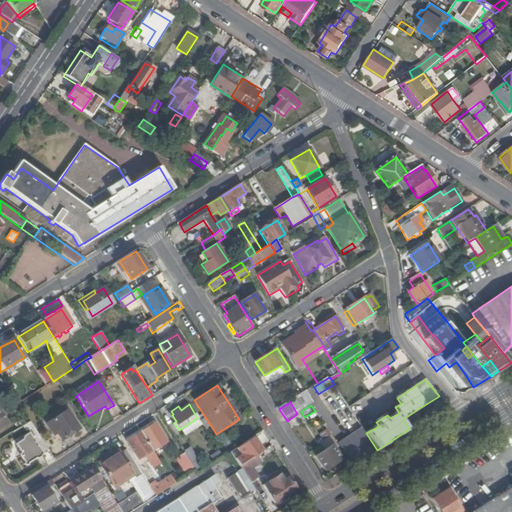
[(0,432),(10,426),(0,410),(0,432)]
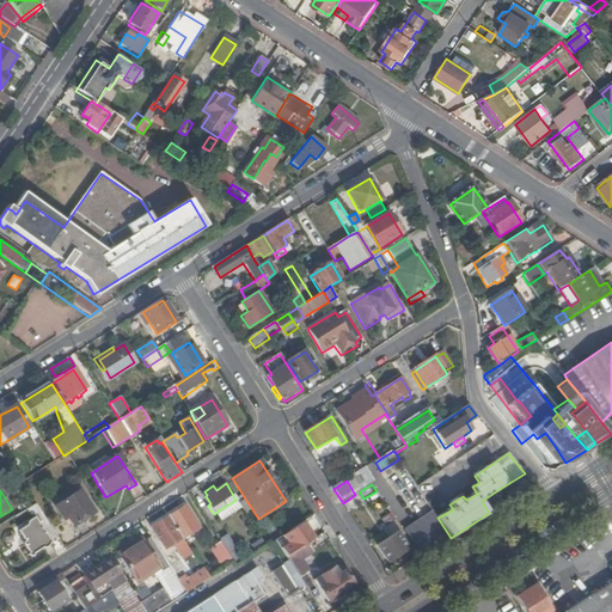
[(71,528),(92,515),(79,493),(54,508),(62,522),(65,520),(71,528)]
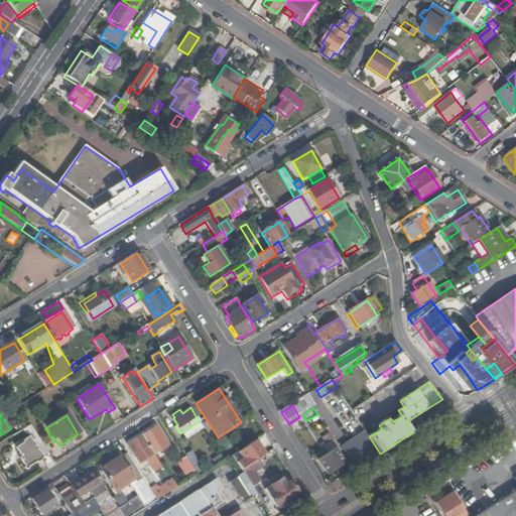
[(207,420),(201,424),(207,433),(213,429),(207,420)]
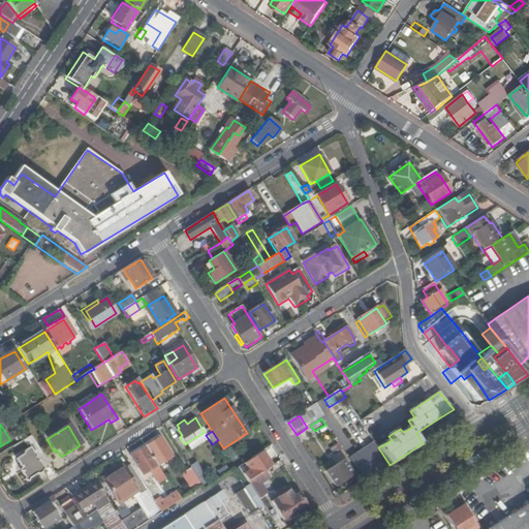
[(203,433),(187,442),(191,448),(207,439),(203,433)]
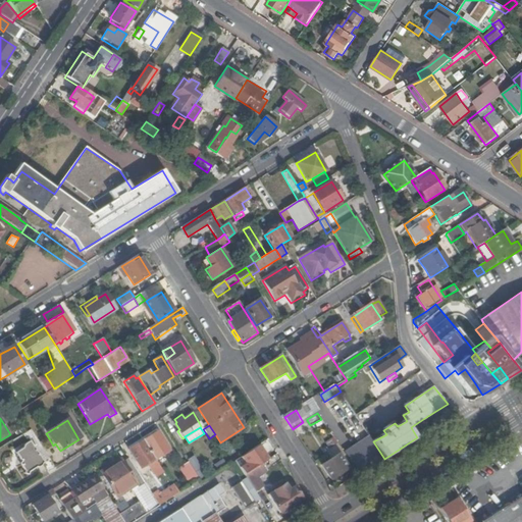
[(41,464),(42,464),(48,460),(31,431),(21,436),(24,440),(27,439),(28,442),(21,446),(20,451),(14,455),(20,465),(18,467),(24,475),(41,464)]
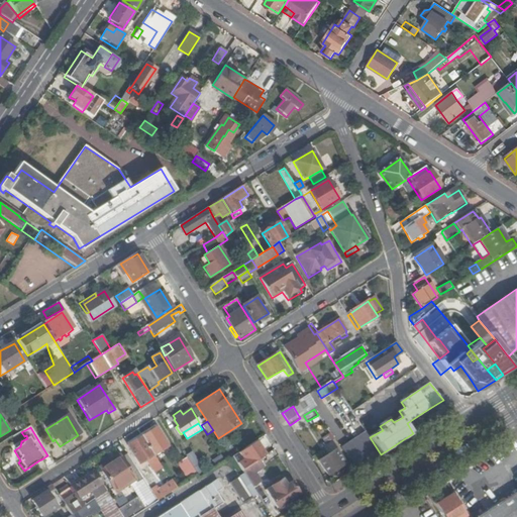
[(156,429),(142,437),(153,454),(168,446),(156,429)]
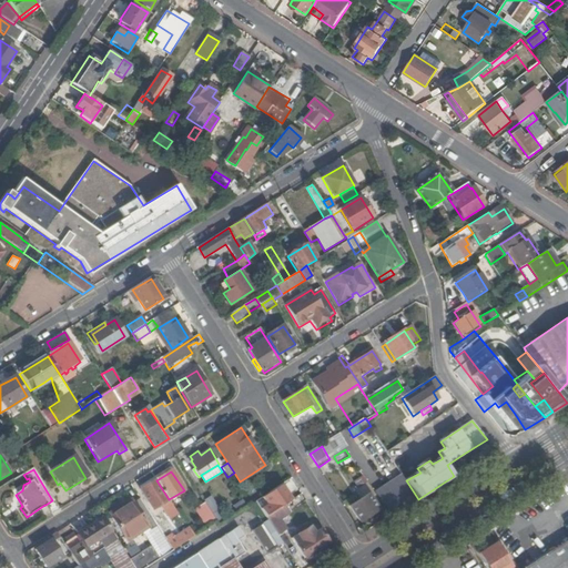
[(404,477),(375,494),(389,517),(418,499),(406,480),(404,477)]
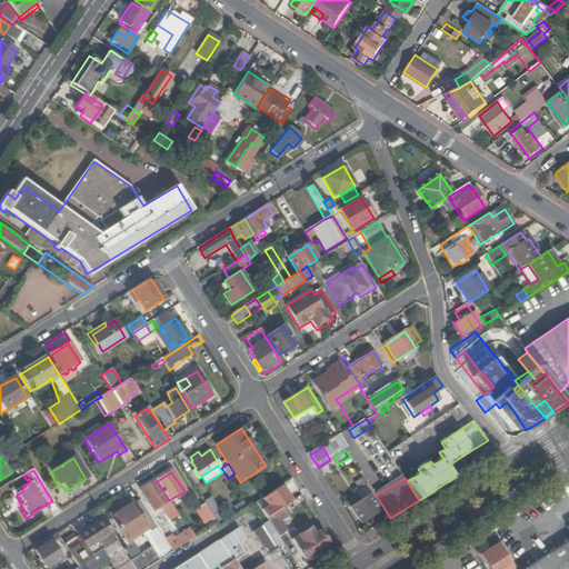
[(160,506),(170,520),(180,513),(178,510),(177,511),(169,500),(157,481),(140,490),(153,510),(160,506)]
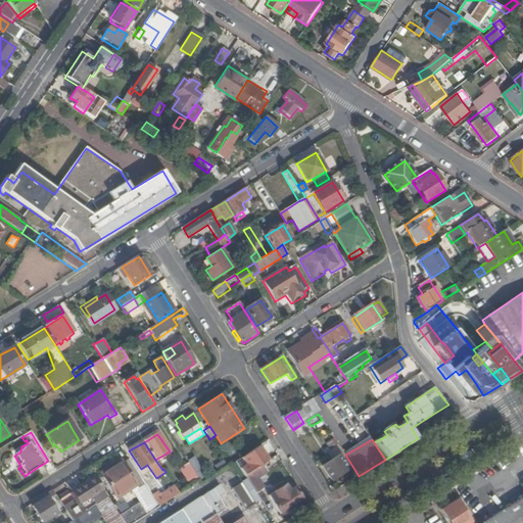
[(333,461),(324,467),(333,481),(350,471),(335,448),(329,453),(333,461)]
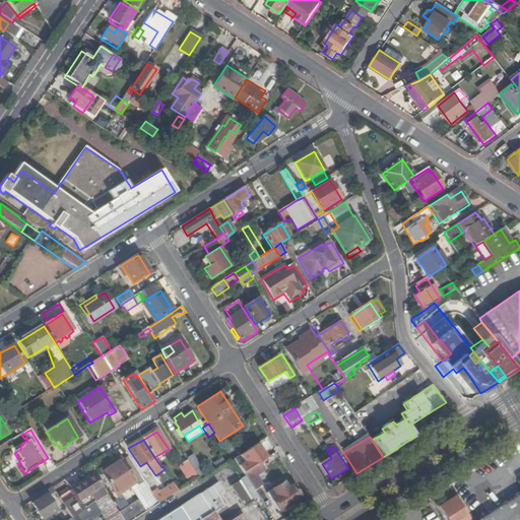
[(257,456),(252,448),(235,459),(244,474),(246,476),(254,471),(248,462),(257,456)]
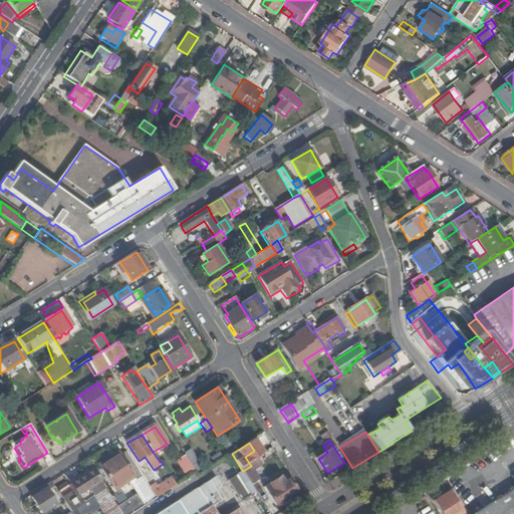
[(185,454),(186,455),(197,473),(197,474),(203,470),(198,462),(198,461),(191,450),(185,454)]
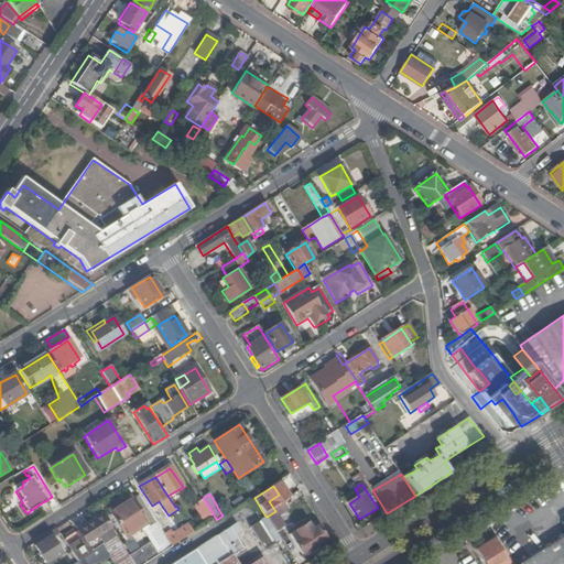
[(143,520),(148,527),(155,522),(139,495),(111,512),(123,533),(143,520)]
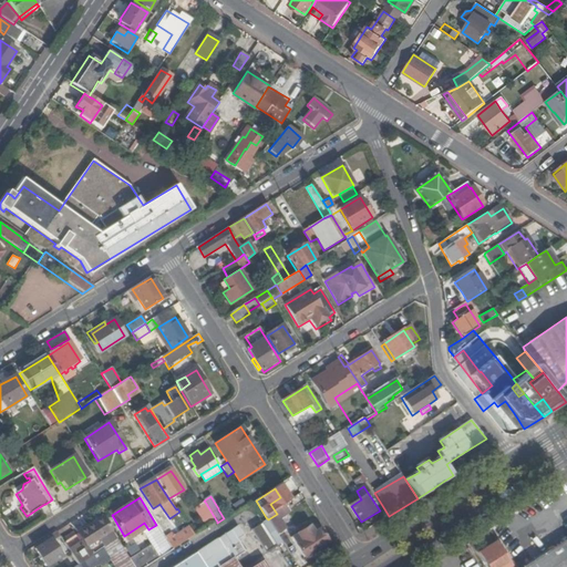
[(305,500),(296,505),(301,515),(310,508),(305,500)]
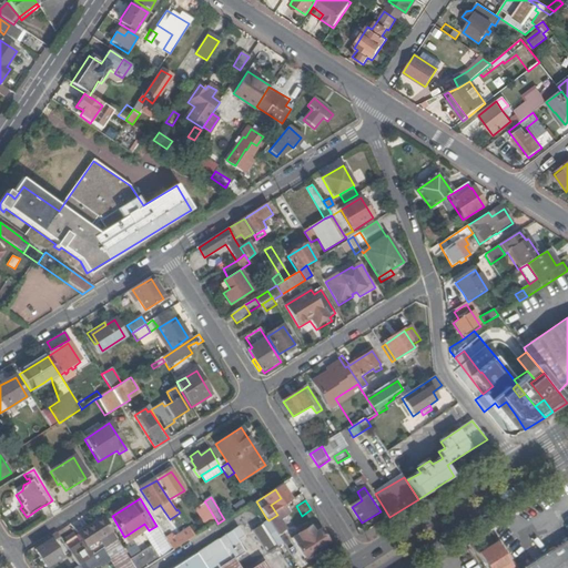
[(244,501),(234,508),(237,514),(247,508),(244,501)]
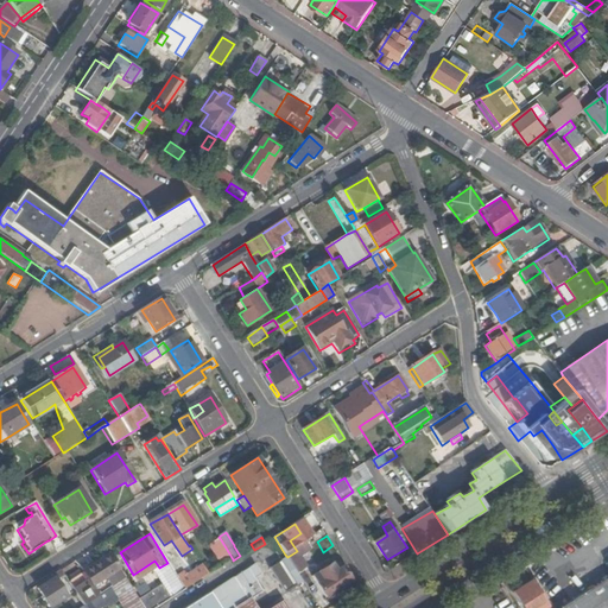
[(220,538),(209,544),(223,565),(233,559),(220,538)]
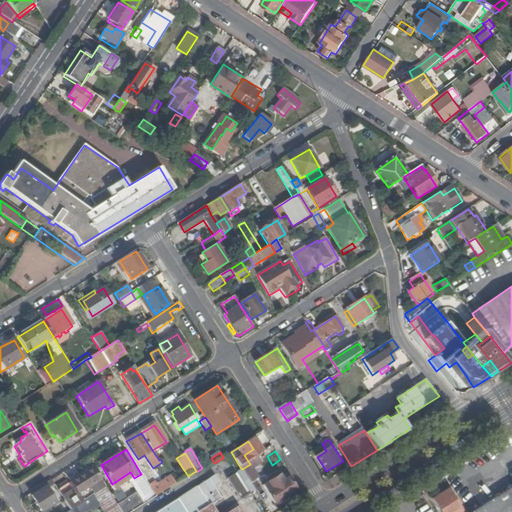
[(41,511),(61,499),(68,511),(82,503),(77,496),(91,487),(101,481),(92,467),(75,478),(79,484),(72,488),(69,484),(57,491),(53,484),(46,489),(45,487),(31,496),(41,511)]
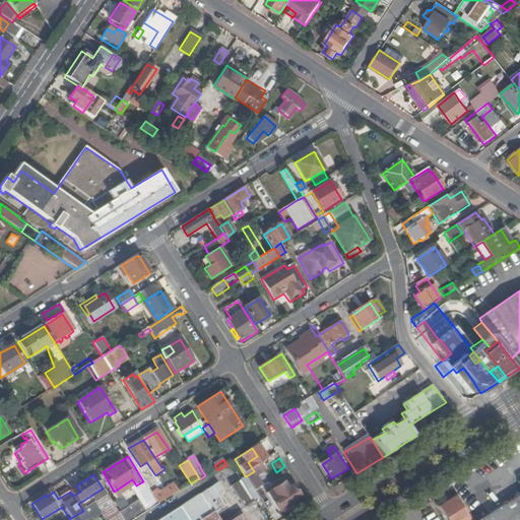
[(254,502),(240,480),(225,489),(240,511),(254,502)]
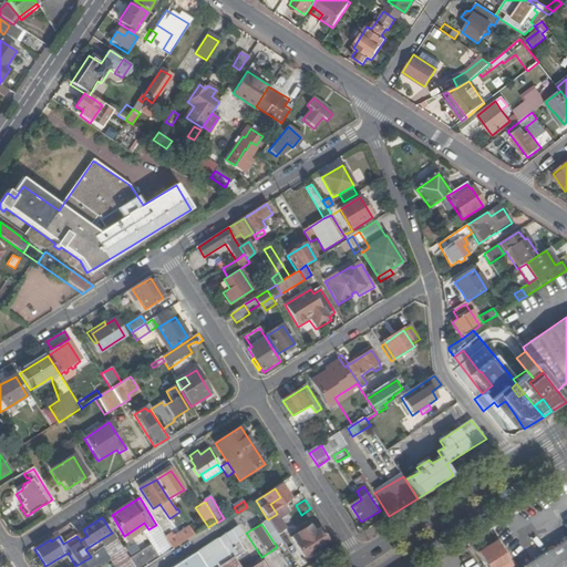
[(316,533),(311,526),(292,538),(306,558),(329,543),(320,531),(316,533)]
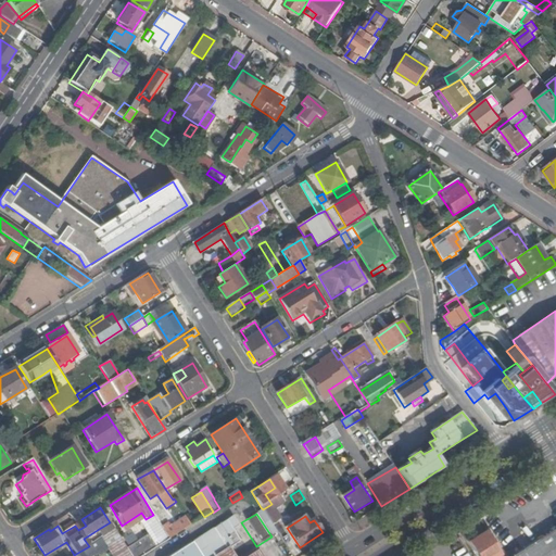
[(169,522),(162,528),(169,539),(173,536),(191,526),(186,517),(172,526),(169,522)]
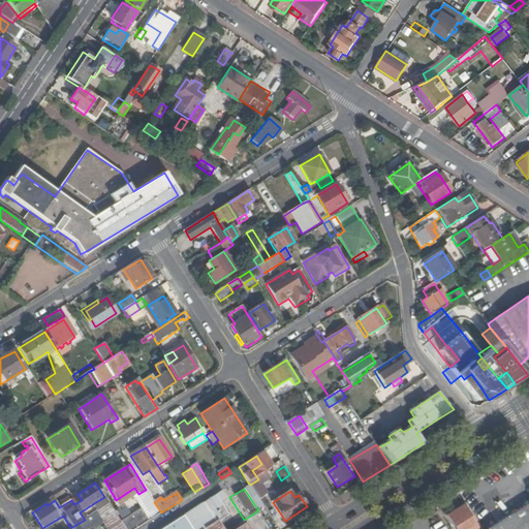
[(222,493),(211,500),(222,518),(227,515),(221,504),(226,500),(222,493)]
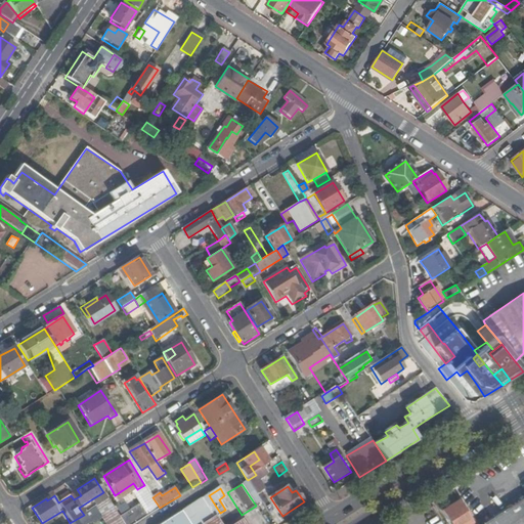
[(77,489),(70,493),(71,495),(74,499),(81,495),(77,489)]
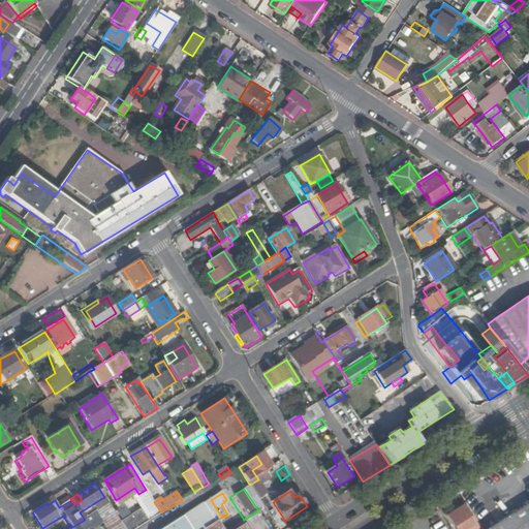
[(104,497),(94,503),(98,510),(109,504),(104,497)]
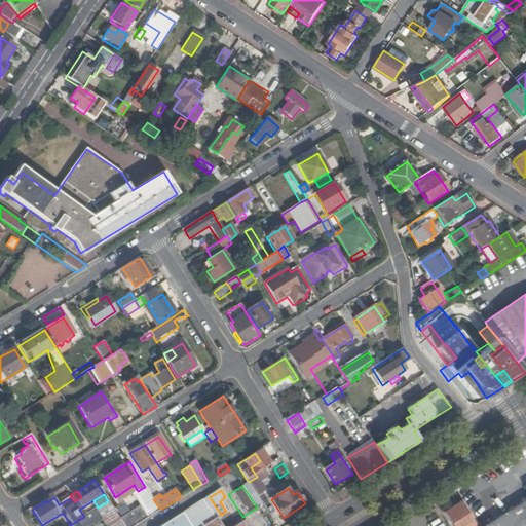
[(221,515),(210,497),(172,520),(175,525),(209,525),(215,522),(214,520),(217,517),(221,515)]
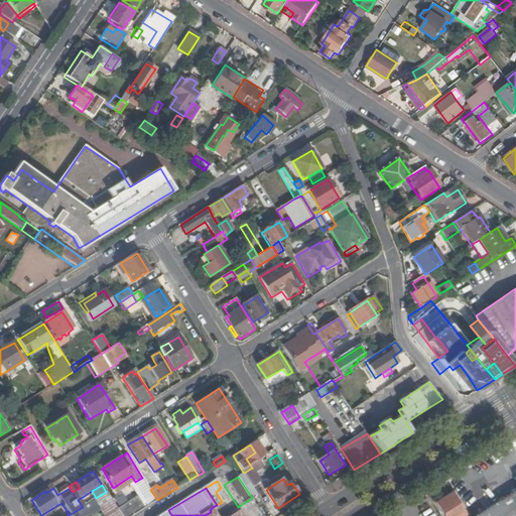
[(515,515),(515,490),(474,515),(515,515)]
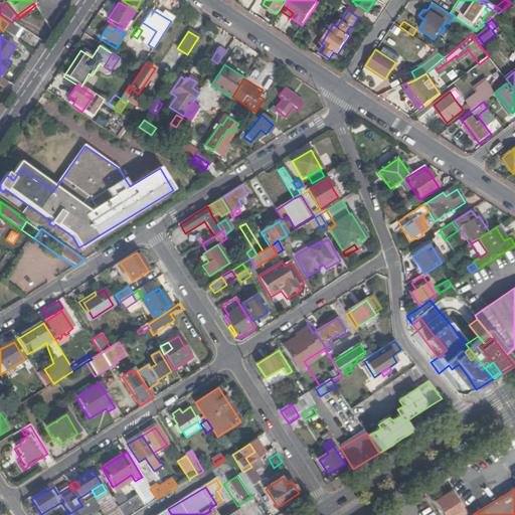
[(92,500),(97,507),(102,514),(121,514),(116,507),(113,501),(111,502),(109,500),(111,499),(107,492),(106,491),(96,497),(92,500)]
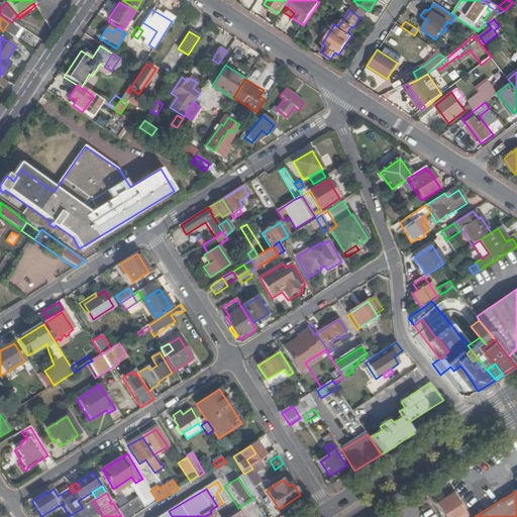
[(437,503),(445,516),(462,516),(467,515),(453,493),(437,503)]
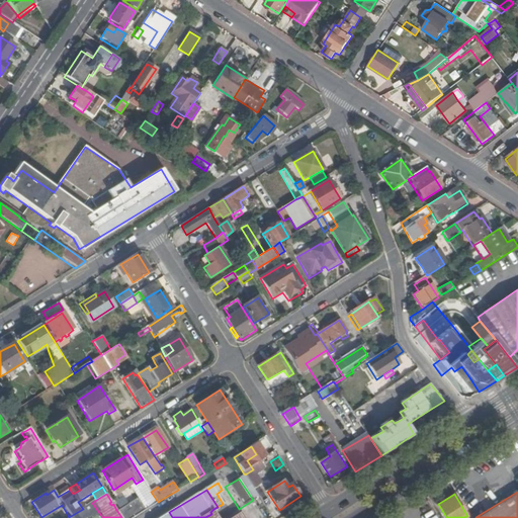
[(132,517),(146,509),(139,497),(116,510),(121,517),(132,517)]
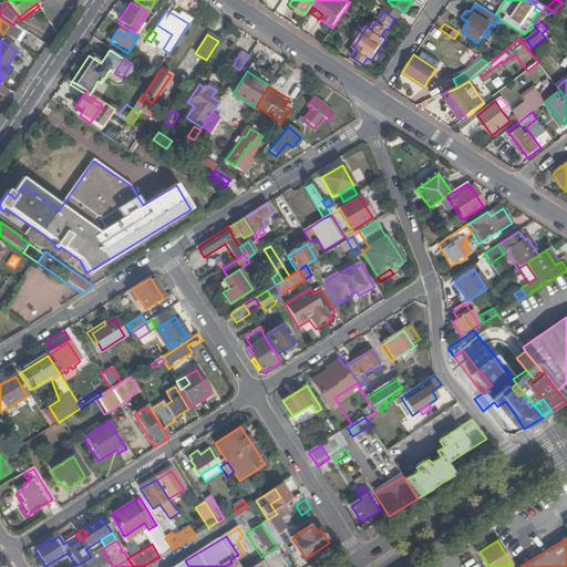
[(101,550),(91,557),(75,566),(74,566),(93,566),(106,558),(101,550)]
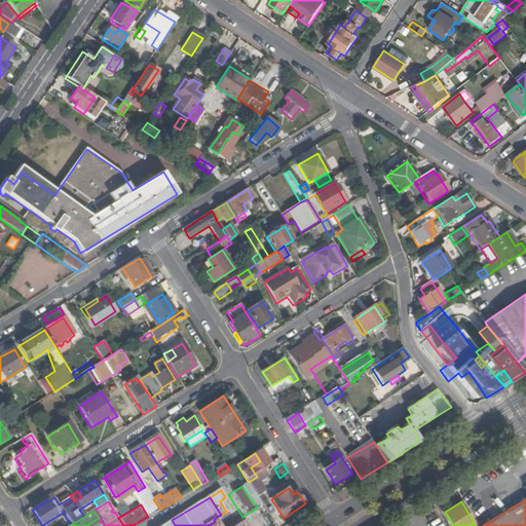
[(209,525),(222,525),(217,517),(214,520),(215,522),(209,525)]
